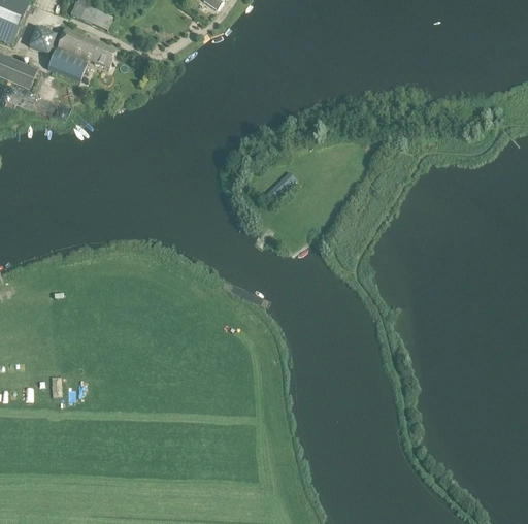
[(0,0),(0,37),(12,42),(30,0),(0,0)]
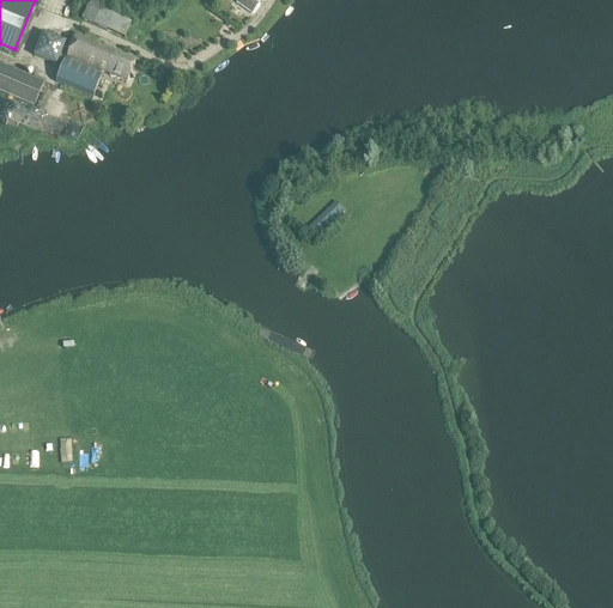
[(90,0),(83,14),(125,34),(132,18),(101,5),(103,0),(90,0)]
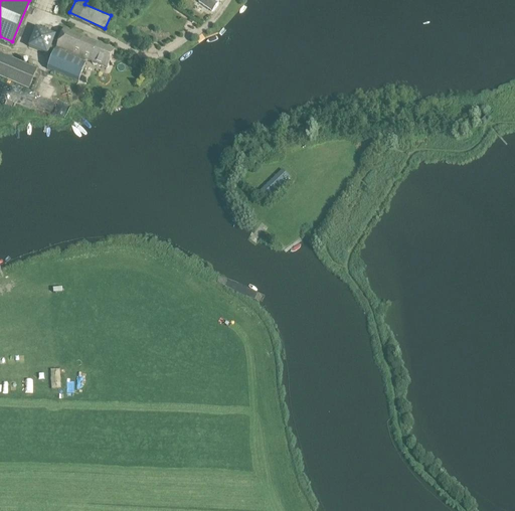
[(218,0),(199,0),(211,8),(218,0)]
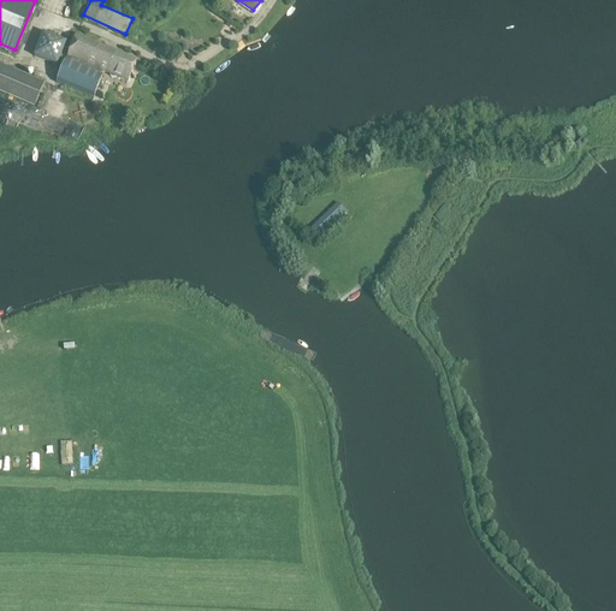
[(58,61),(66,37),(43,29),(34,52),(58,61)]
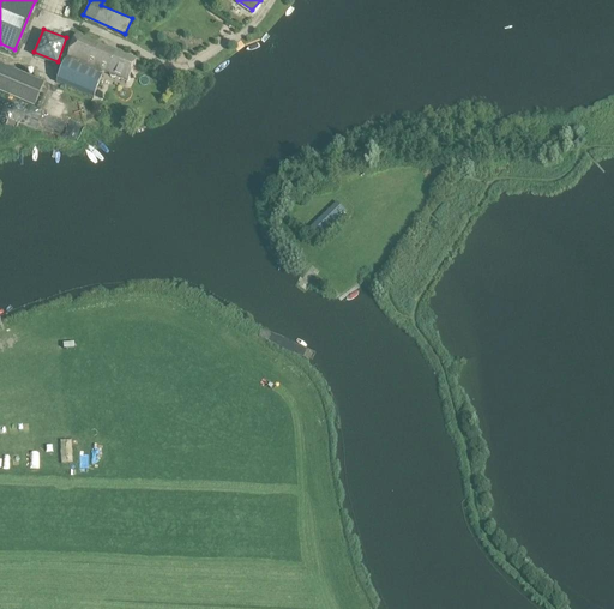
[(67,53),(127,78),(137,56),(77,30),(67,53)]
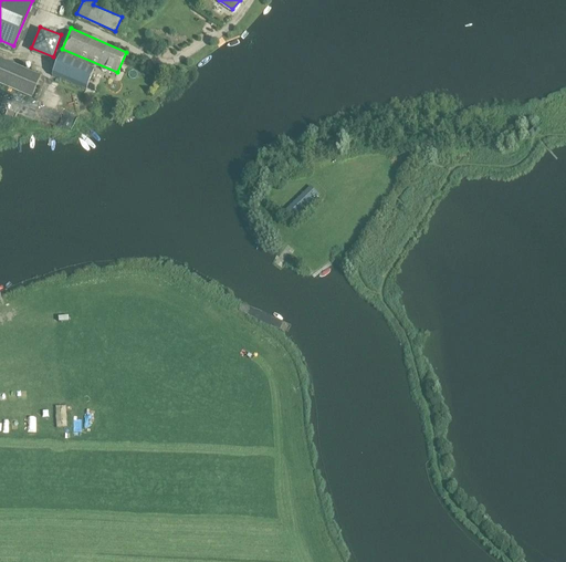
[(52,73),(85,86),(86,86),(95,66),(62,52),(52,73)]
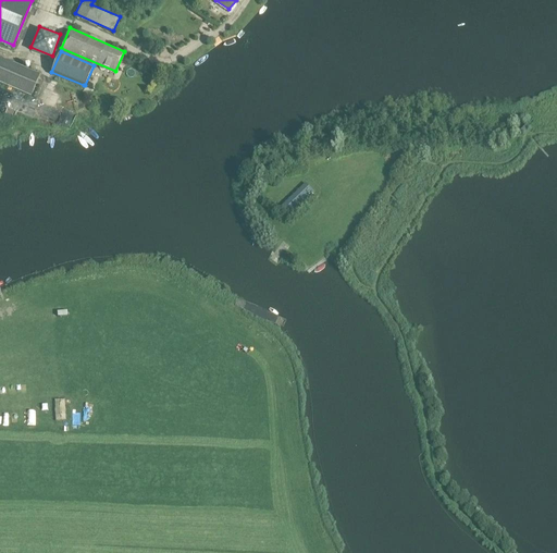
[(0,80),(32,93),(40,71),(0,53),(0,80)]
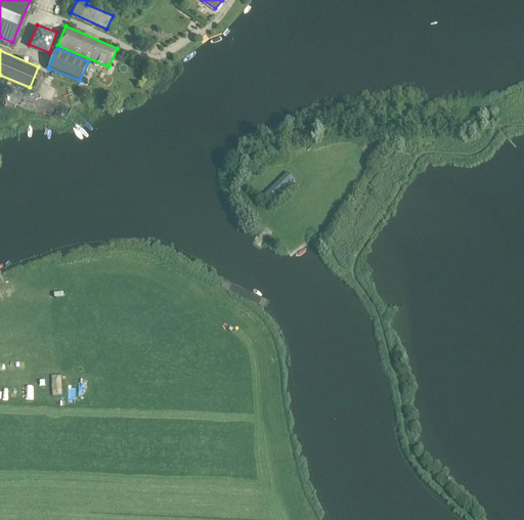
[(495,115),(489,119),(493,123),(498,119),(495,115)]
